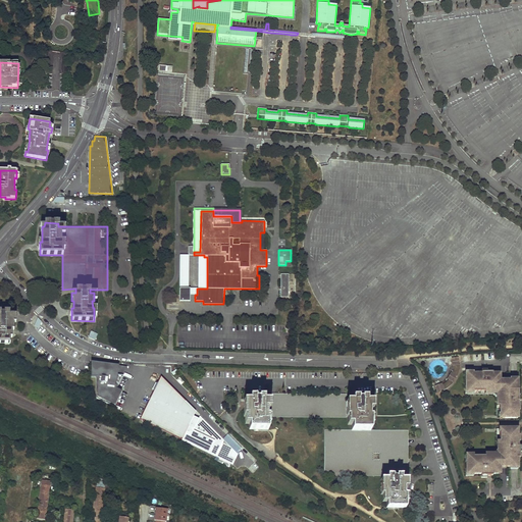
[(179,255),(179,288),(189,288),(189,255),(179,255)]
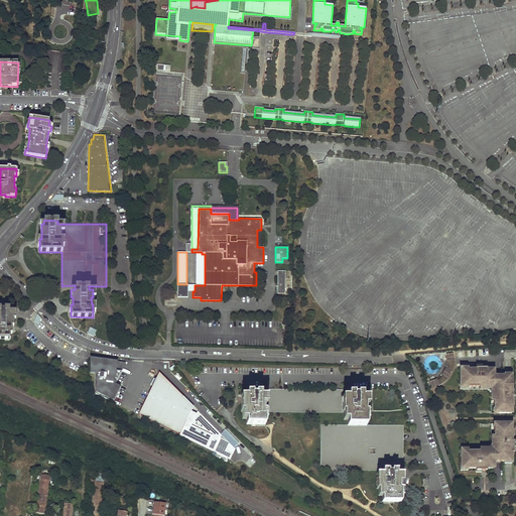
[(202,252),(197,252),(197,285),(205,285),(205,254),(202,254),(202,252)]
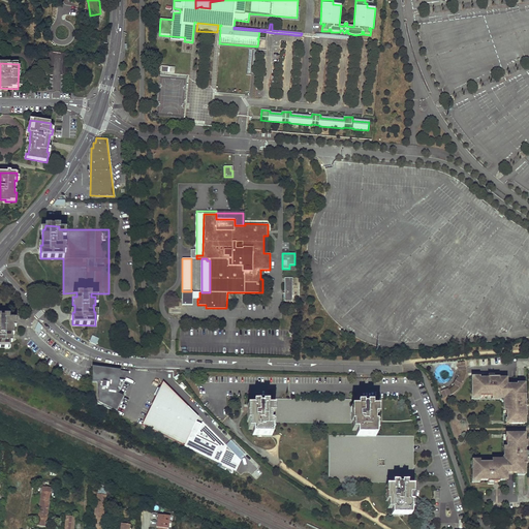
[(182,291),(182,305),(192,305),(192,299),(193,291),(191,291),(182,291)]
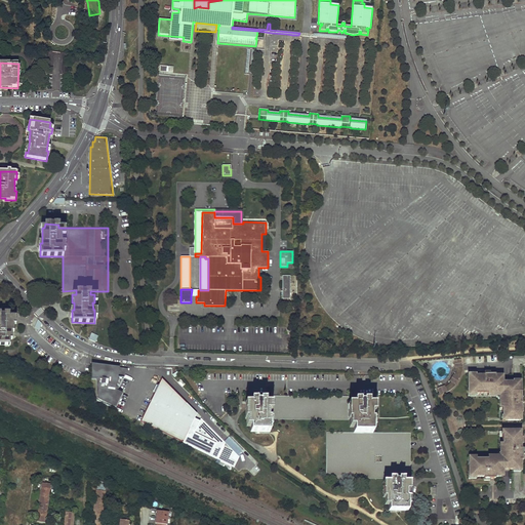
[(0,345),(10,346),(10,339),(12,339),(12,331),(12,325),(14,324),(13,317),(10,317),(9,313),(4,313),(4,314),(1,314),(1,313),(0,312),(0,345)]
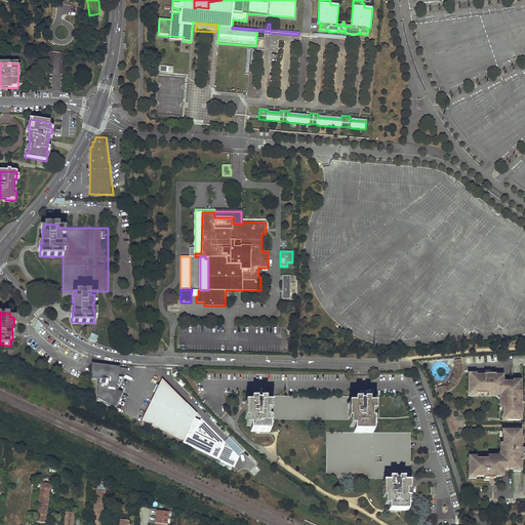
[(91,380),(101,381),(98,401),(116,409),(118,384),(119,384),(121,368),(93,364),(91,380)]
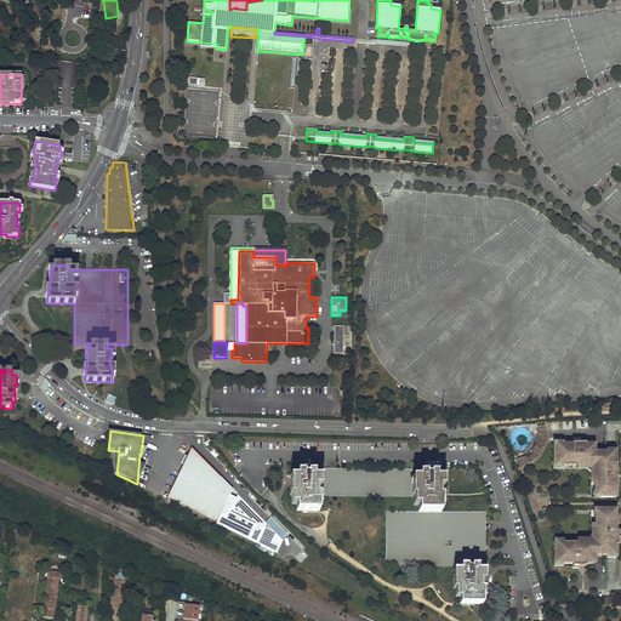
[(616,489),(616,463),(615,463),(615,451),(607,451),(607,453),(593,454),(593,445),(586,445),(586,443),(579,443),(571,443),(573,445),(562,445),(563,443),(553,443),(553,453),(556,453),(556,457),(556,460),(553,460),(553,468),(556,468),(556,469),(586,469),(590,473),(591,497),(615,497),(615,489),(616,489)]
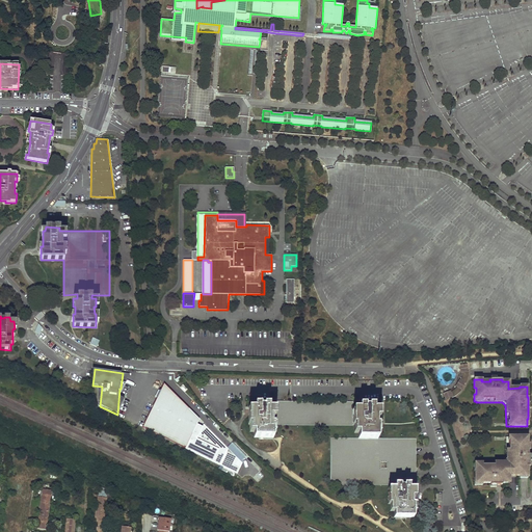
[(164,387),(142,428),(185,450),(201,421),(164,387)]
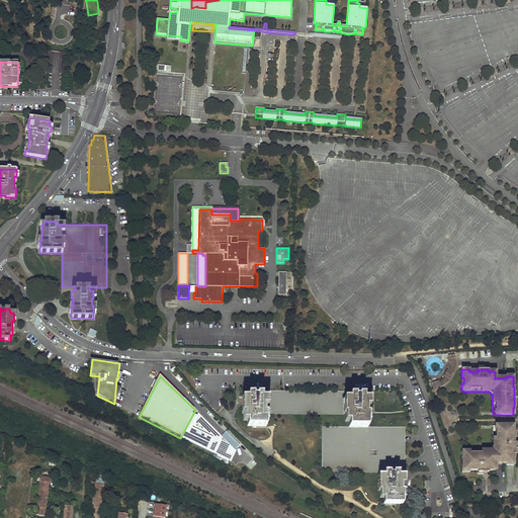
[(438,382),(433,384),(434,389),(440,386),(440,387),(441,386),(444,385),(445,384),(447,382),(449,380),(450,379),(449,378),(445,376),(444,377),(443,378),(440,381),(438,382)]
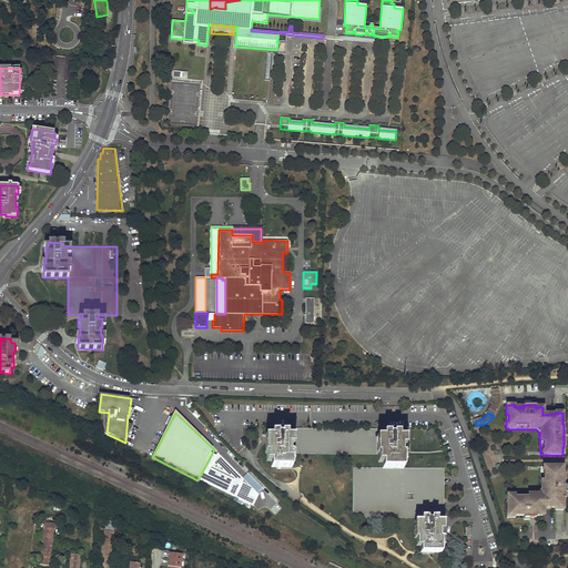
[(376,429),(294,428),(294,437),(294,445),(294,454),(376,454),(376,438),(376,429)]
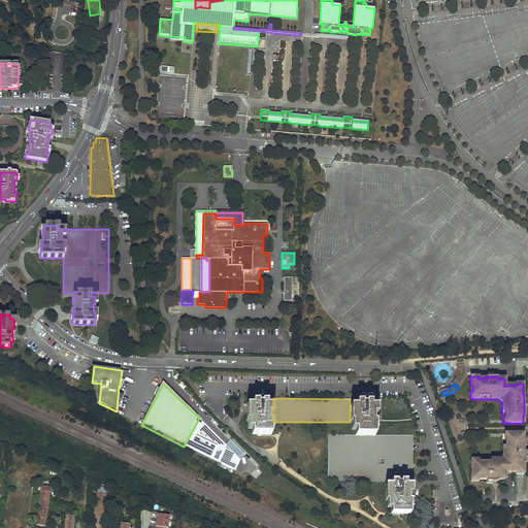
[(253,405),(249,405),(249,421),(251,421),(250,429),(252,429),(252,434),(271,434),(271,429),(271,422),(269,422),(269,414),(271,414),(271,406),(266,406),(266,402),(262,402),(262,403),(258,403),(258,402),(253,402),(253,405)]
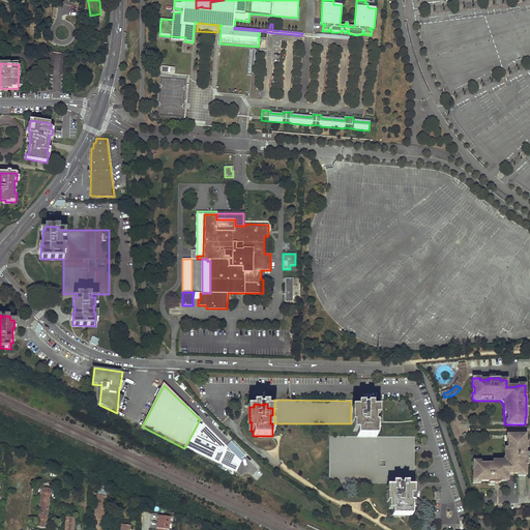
[(358,409),(353,409),(352,424),(354,424),(354,432),(357,432),(356,437),(329,437),(329,482),(393,483),(393,488),(389,487),(389,502),(391,502),(390,510),(393,510),(393,516),(412,516),(412,502),(410,502),(411,495),(412,495),(412,487),(408,487),(408,482),(414,483),(415,438),(376,437),(377,423),(375,423),(375,416),(376,416),(377,409),(372,409),(372,405),(366,405),(366,406),(363,406),(363,405),(358,405),(358,409)]
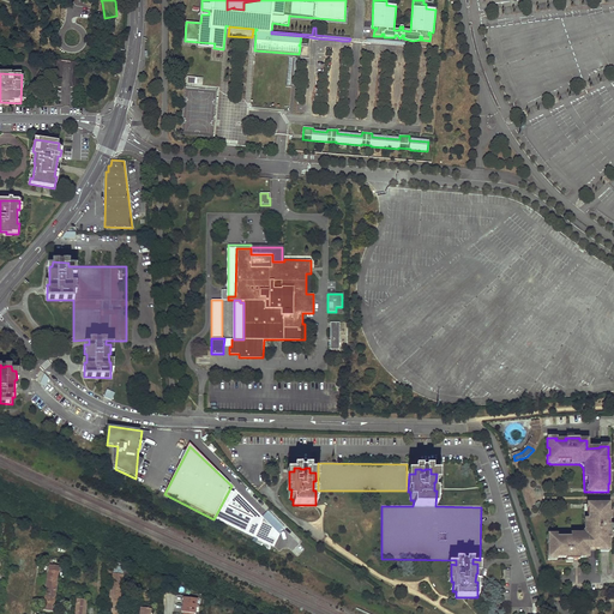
[(611,552),(611,531),(611,525),(611,512),(608,513),(608,504),(584,504),(584,529),(581,534),(549,534),(549,535),(547,535),(547,543),(549,543),(549,551),(547,551),(548,560),(557,560),(557,558),(566,558),(566,560),(572,560),(579,560),(579,558),(588,558),(588,549),(600,549),(600,552),(611,552)]
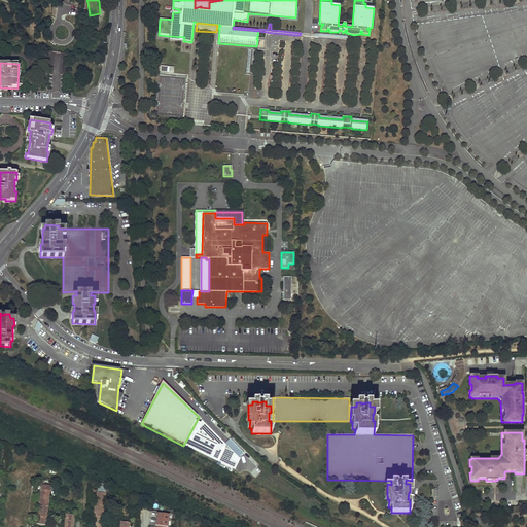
[(42,485),(37,524),(41,524),(45,525),(50,486),(42,485)]
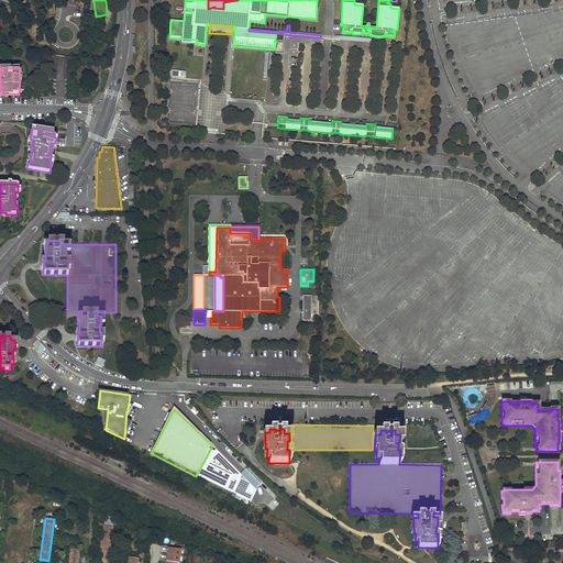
[(105,526),(98,562),(108,562),(113,527),(105,526)]
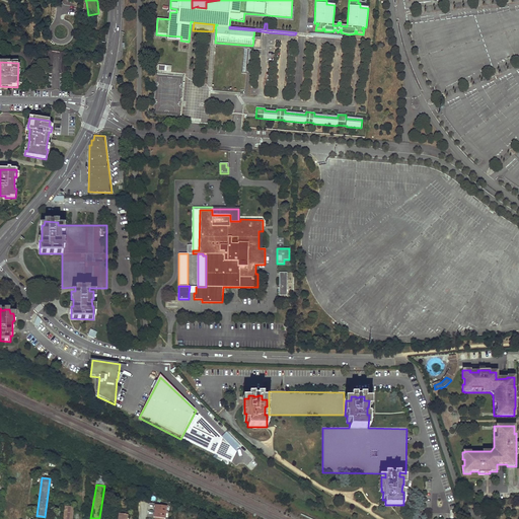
[(65,506),(63,518),(71,518),(73,507),(65,506)]
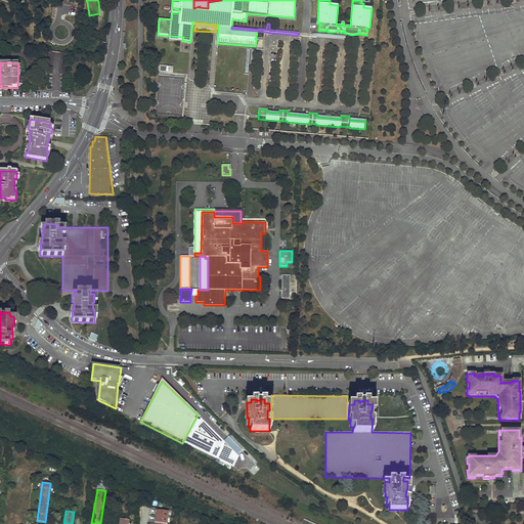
[(169,512),(157,511),(155,523),(166,523),(168,523),(169,512)]
